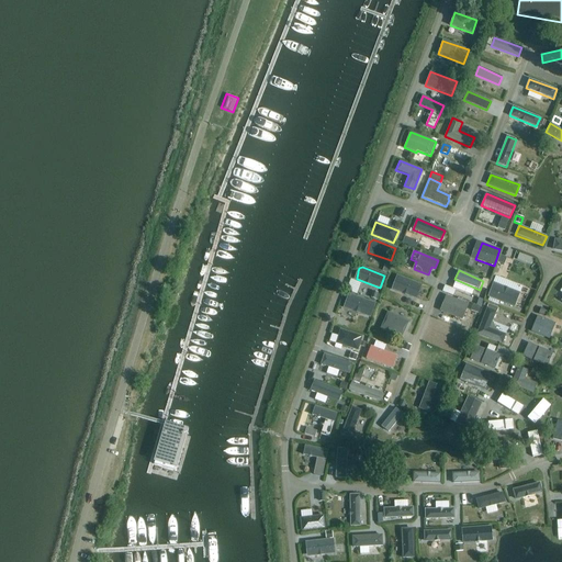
[(419,285),(397,277),(392,289),(415,298),(419,285)]
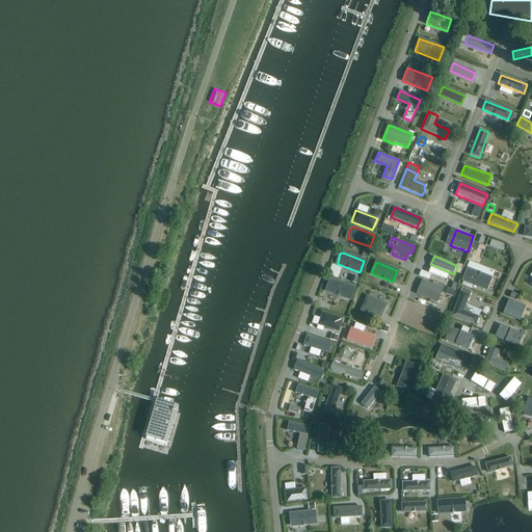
[(486,291),(491,277),(467,267),(461,281),(486,291)]
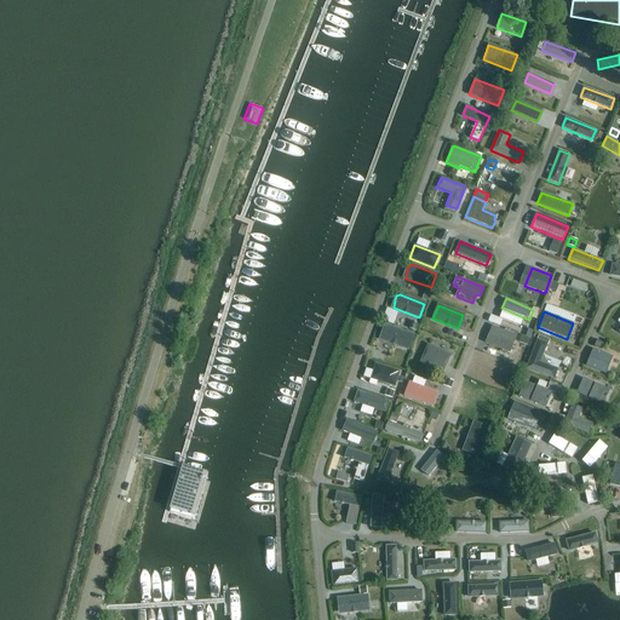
[(411,321),(408,328),(417,331),(418,325),(417,325),(417,323),(411,321)]
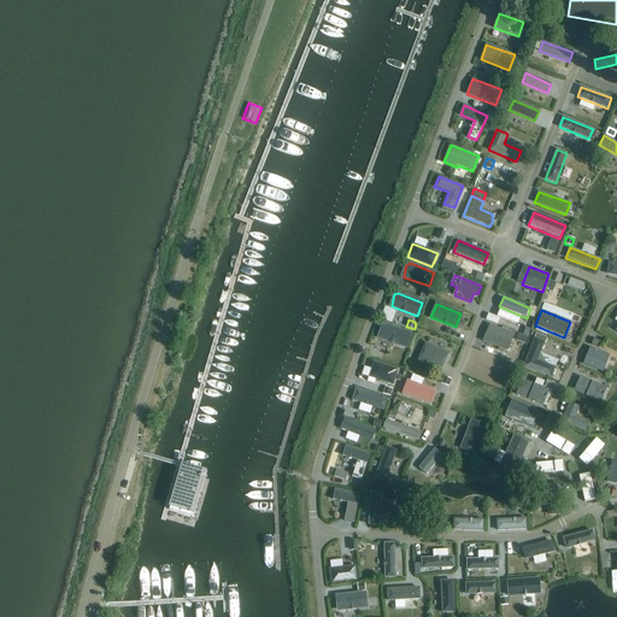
[(406,348),(412,333),(382,322),(376,338),(406,348)]
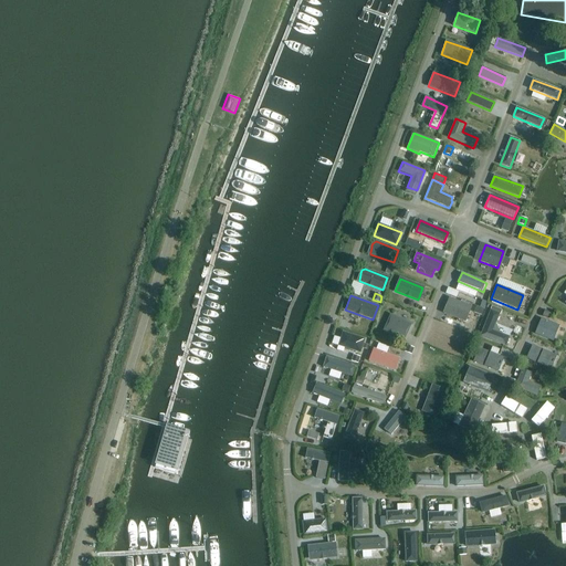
[(443,313),(465,322),(471,307),(449,297),(443,313)]
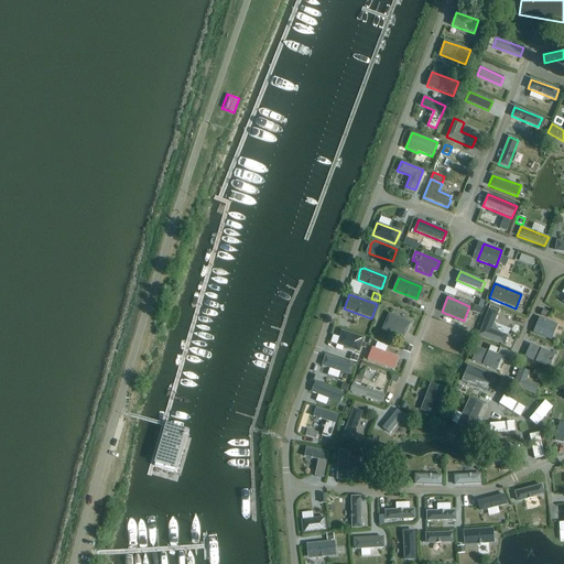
[(474,305),(472,312),(480,314),(483,308),(474,305)]
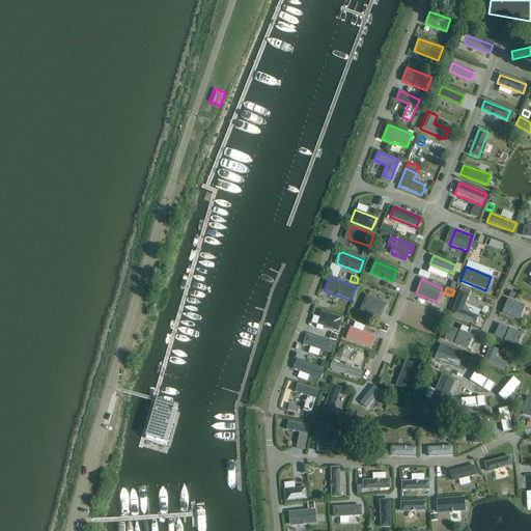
[(478,316),(463,310),(469,295),(460,290),(450,315),(474,325),(478,316)]
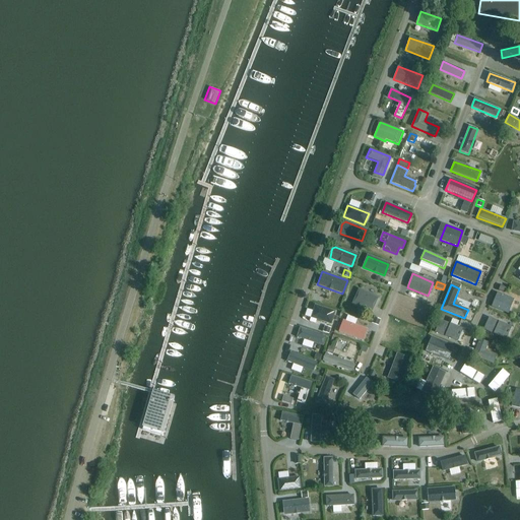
[(501,285),(498,290),(505,294),(507,287),(501,285)]
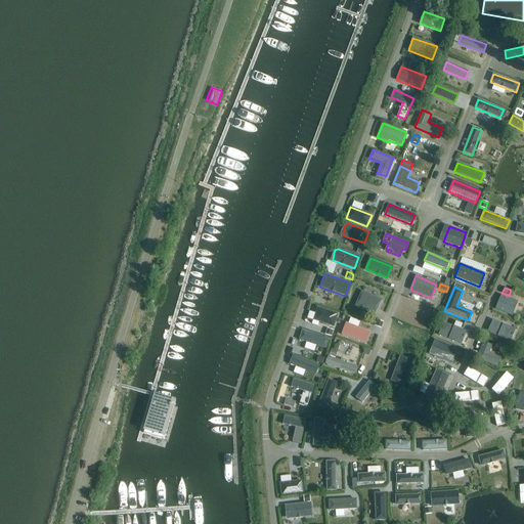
[(361,292),(355,306),(374,315),(381,300),(361,292)]
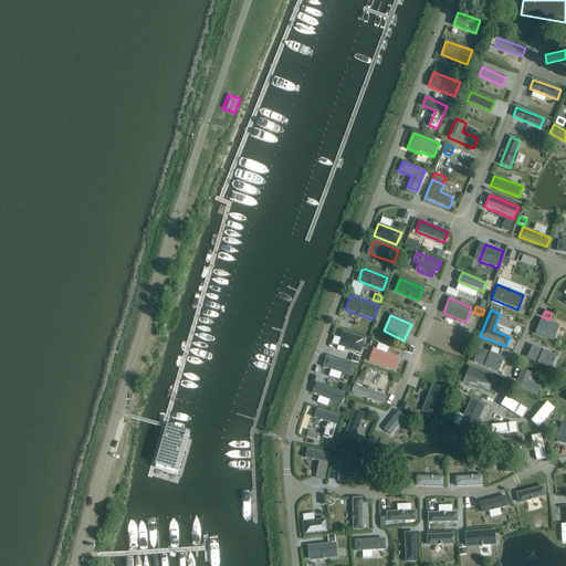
[(535,334),(553,342),(559,326),(542,318),(535,334)]
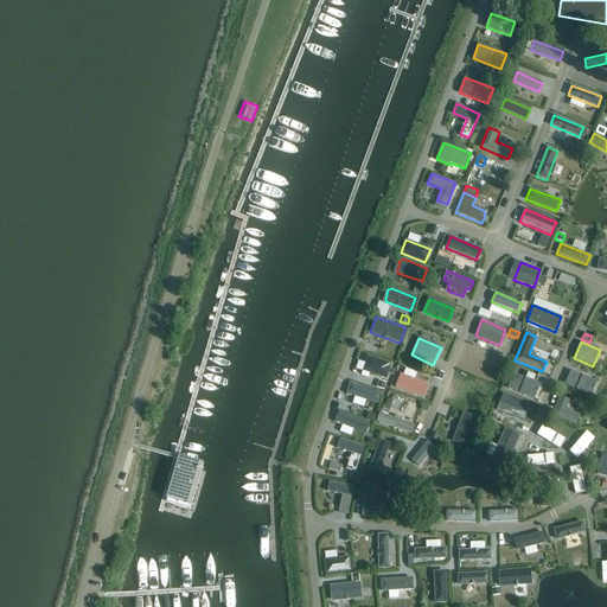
[(391,364),(368,356),(363,371),(387,378),(391,364)]
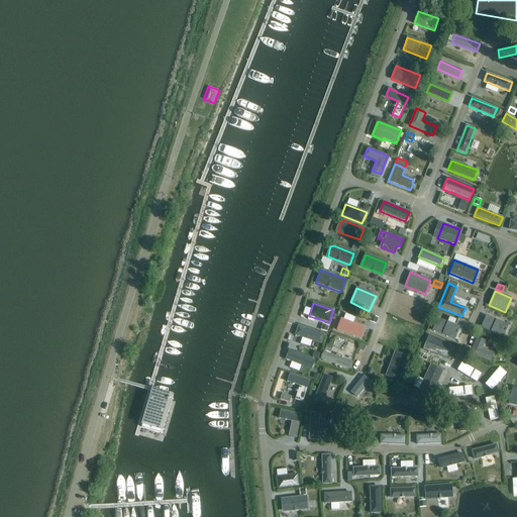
[(486,316),(481,328),(503,337),(508,325),(486,316)]
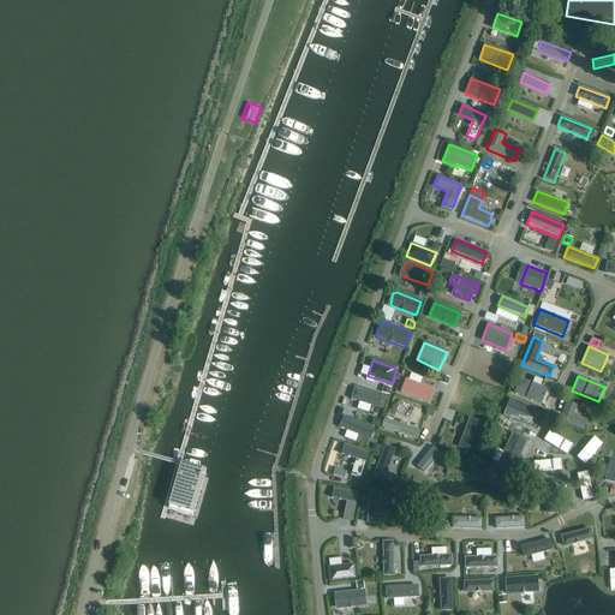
[(518,377),(512,393),(541,404),(547,389),(518,377)]
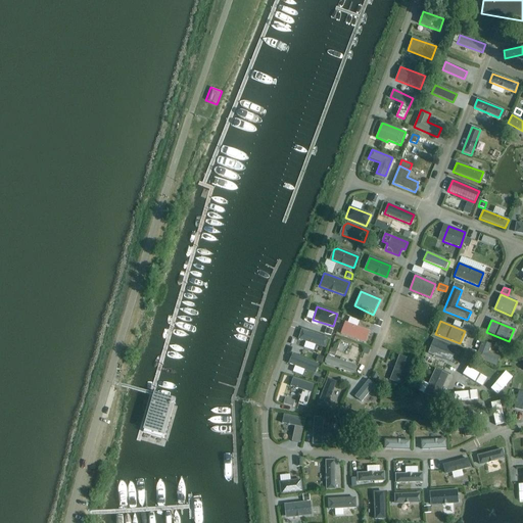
[(365,342),(369,331),(345,323),(341,334),(365,342)]
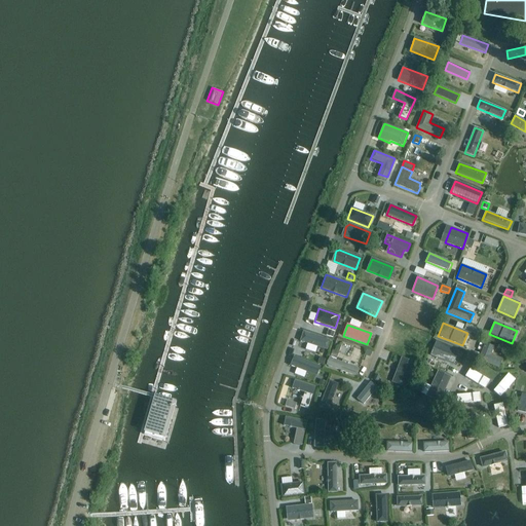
[(328,330),(326,336),(333,338),(335,332),(328,330)]
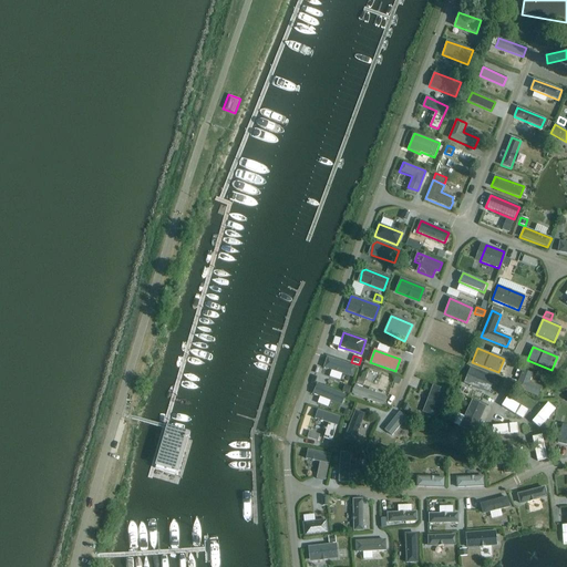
[(327,358),(323,368),(352,377),(356,367),(327,358)]
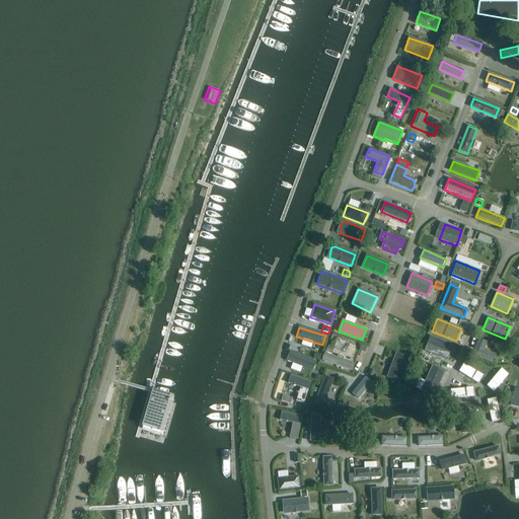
[(439,356),(438,357),(444,359),(446,354),(445,353),(449,345),(431,337),(425,350),(439,356)]
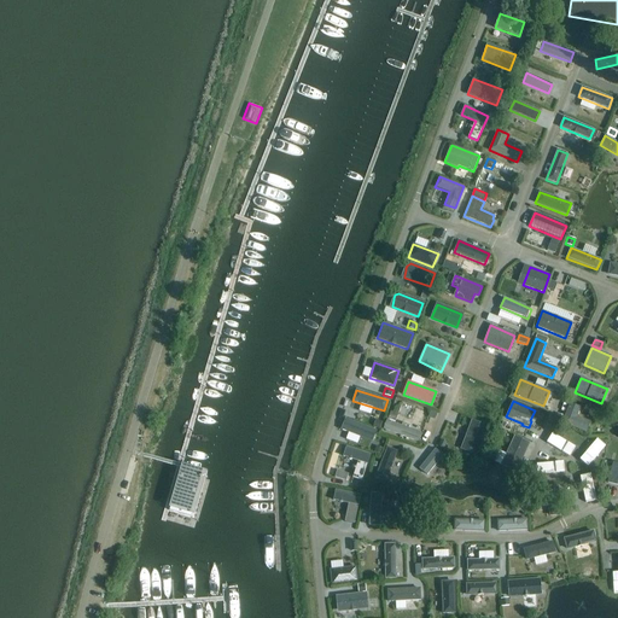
[(590,423),(577,417),(581,408),(570,403),(561,424),(587,433),(590,423)]
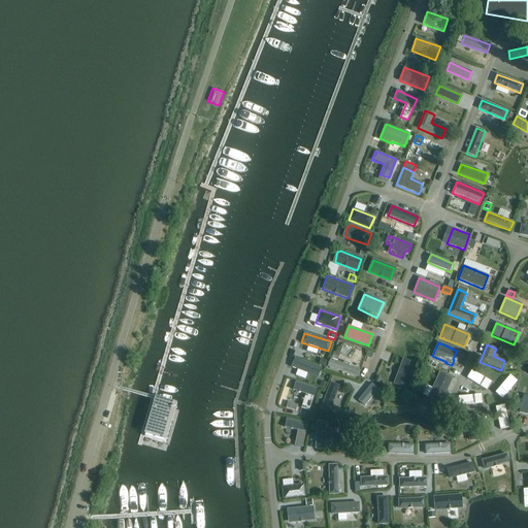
[(295,358),(292,366),(318,376),(321,368),(295,358)]
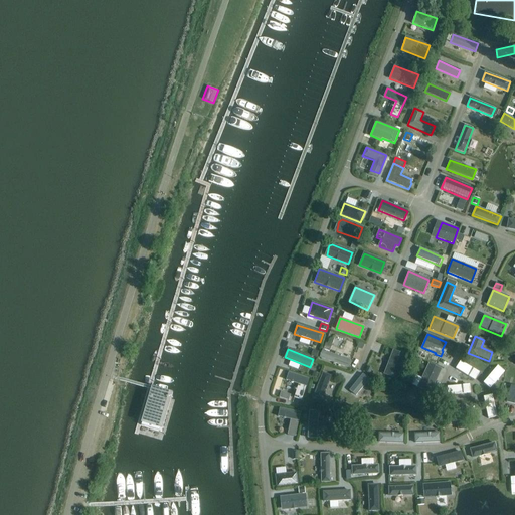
[(350,360),(323,350),(320,358),(348,368),(350,360)]
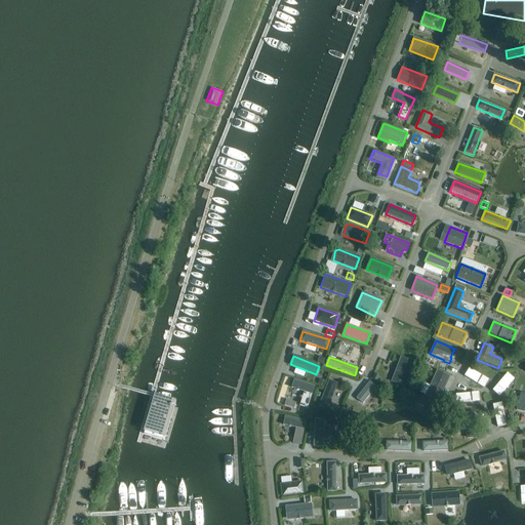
[(391,381),(404,387),(414,362),(400,357),(391,381)]
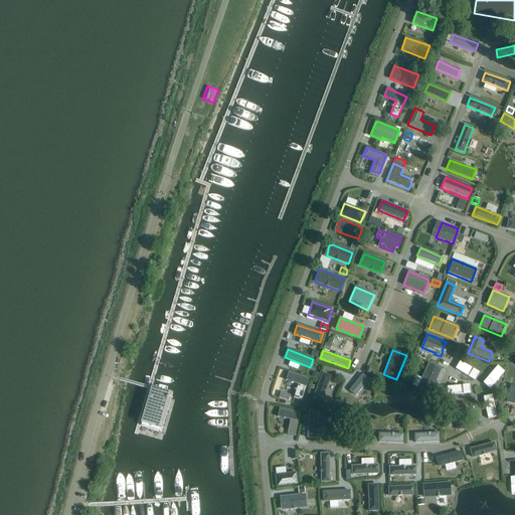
[(461,361),(456,368),(469,376),(473,369),(461,361)]
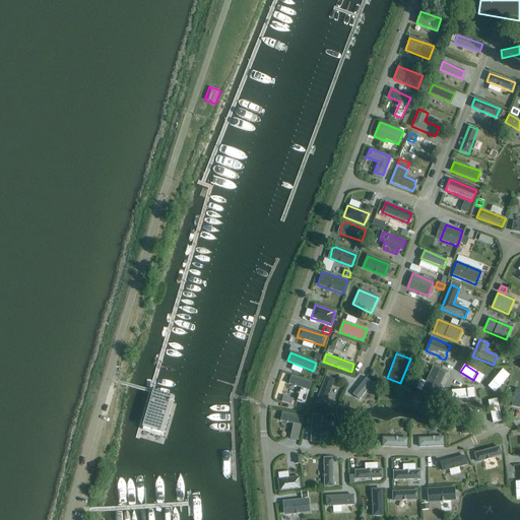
[(445,373),(433,367),(421,391),(434,397),(445,373)]
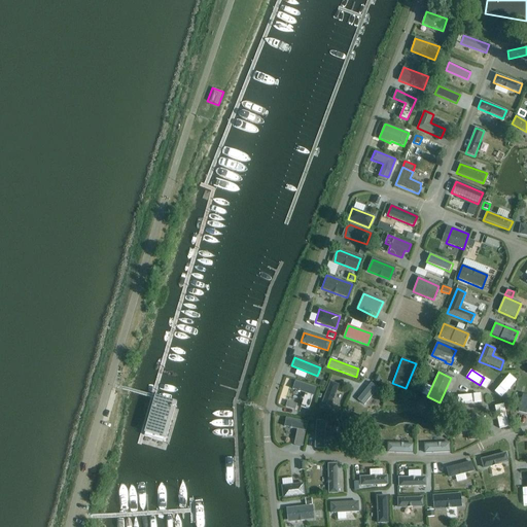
[(508,375),(499,387),(505,392),(516,381),(508,375)]
